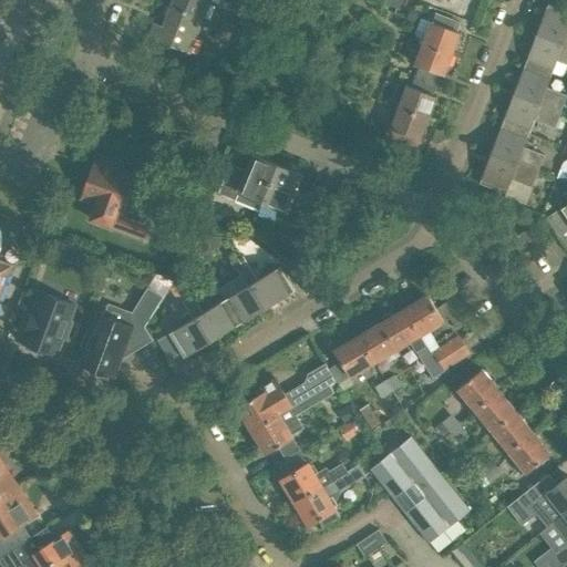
[(174,0),(172,6),(204,18),(210,0),(174,0)]
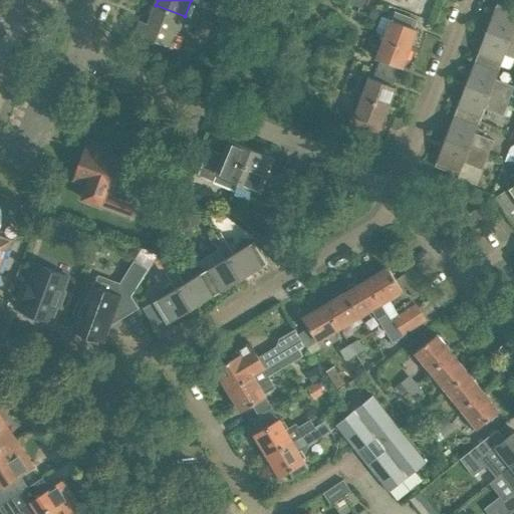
[(513,41),(513,9),(497,3),(486,31),(513,41)]
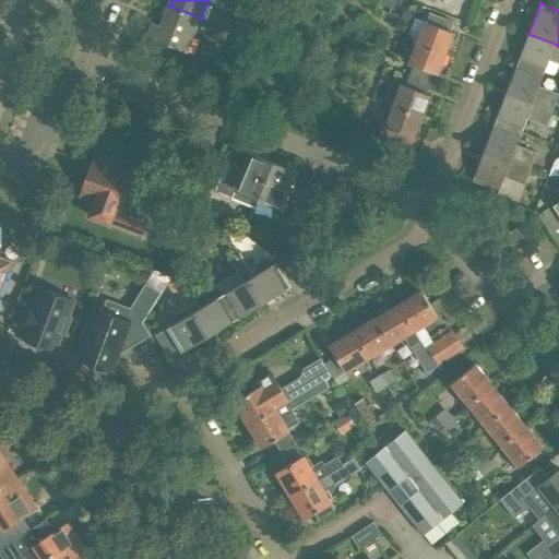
[(162,25),(153,22),(147,35),(189,50),(201,18),(169,6),(162,25)]
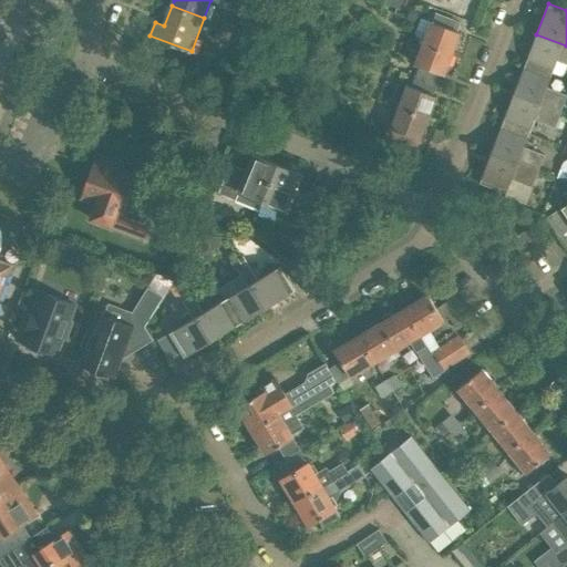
[(416,23),(421,11),(411,8),(406,19),(416,23)]
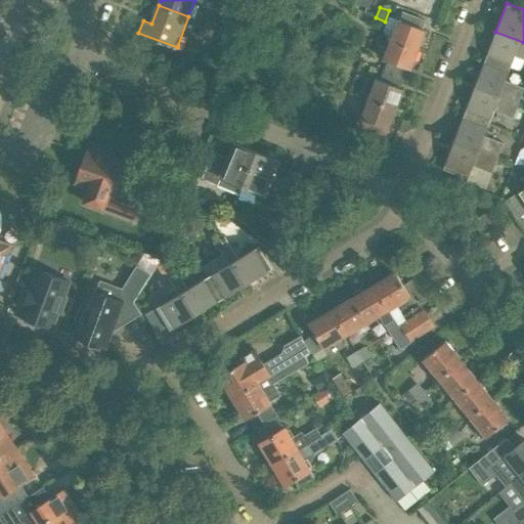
[(424,18),(403,10),(401,18),(400,17),(392,38),(420,47),(427,28),(421,26),(424,18)]
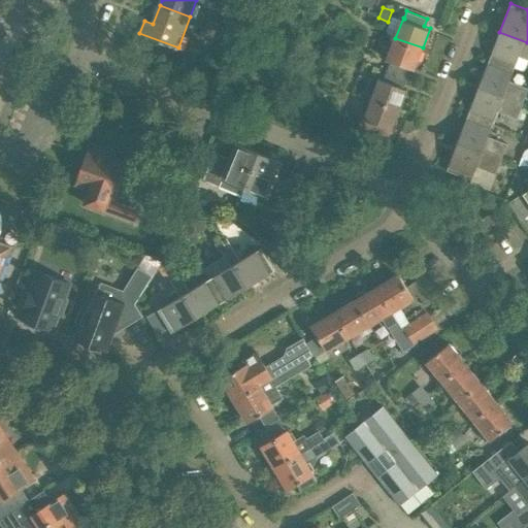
[(204,27),(201,33),(204,38),(210,41),(215,30),(204,27)]
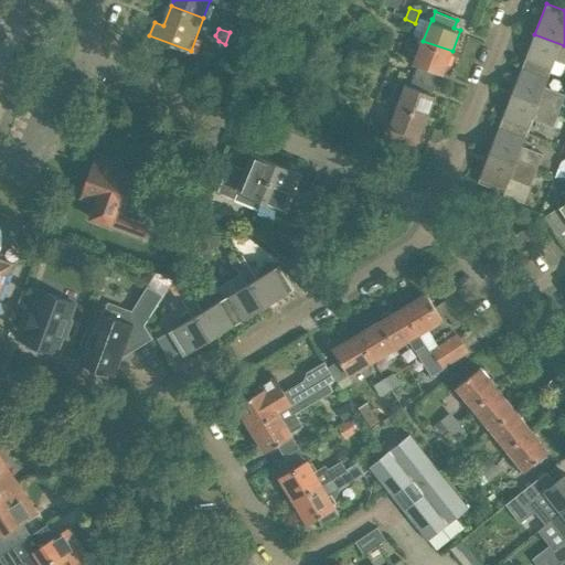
[(564,64),(564,45),(534,34),(523,64),(551,74),(555,61),(564,64)]
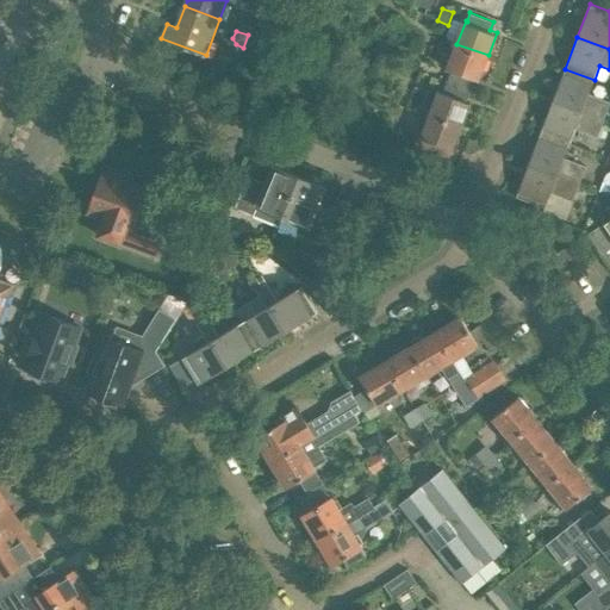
[(480,79),(489,55),(456,44),(448,67),(454,69),(449,80),(470,87),(473,76),(480,79)]
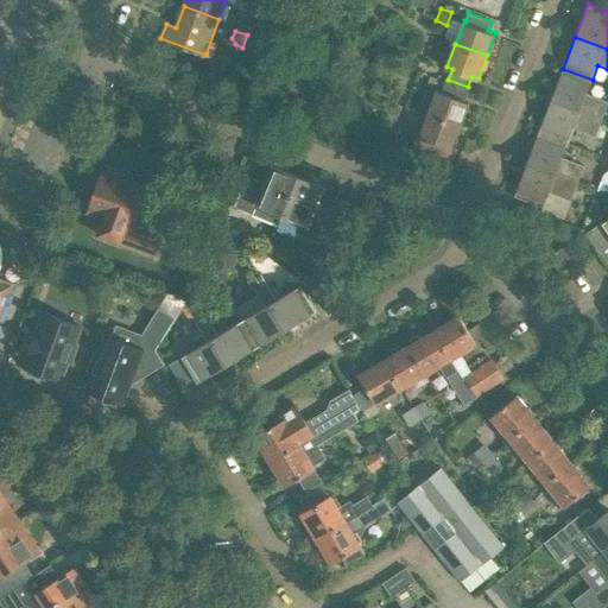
[(601,120),(607,102),(587,94),(593,80),(563,69),(551,100),(601,120)]
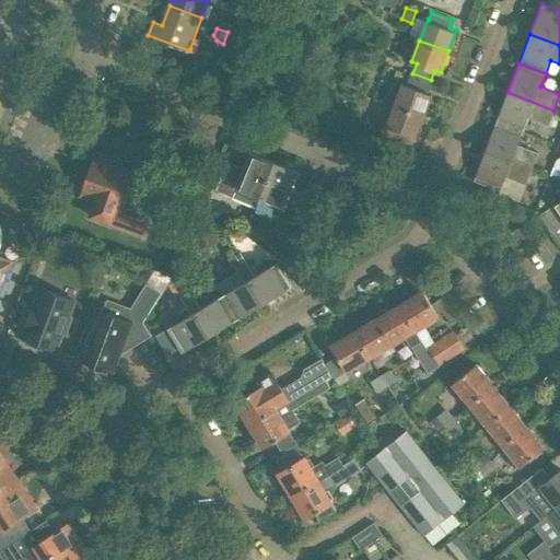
[(399,81),(403,72),(396,70),(393,79),(399,81)]
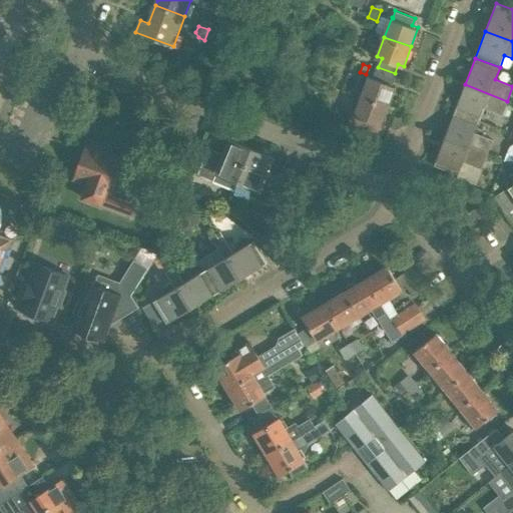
[(391,83),(395,73),(378,67),(375,77),(370,75),(363,94),(390,105),(397,85),(391,83)]
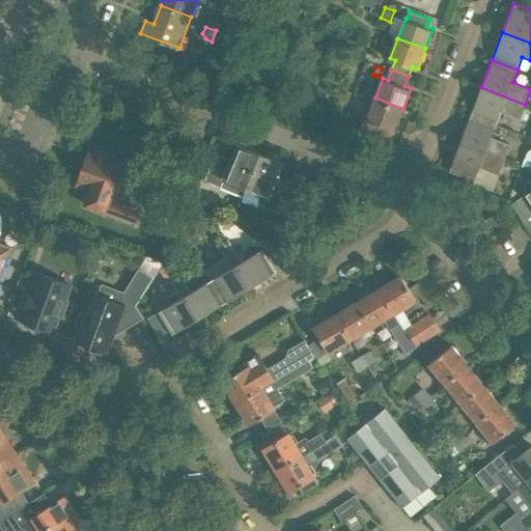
[(520,119),(525,105),(481,87),(471,115),(496,124),(500,112),(520,119)]
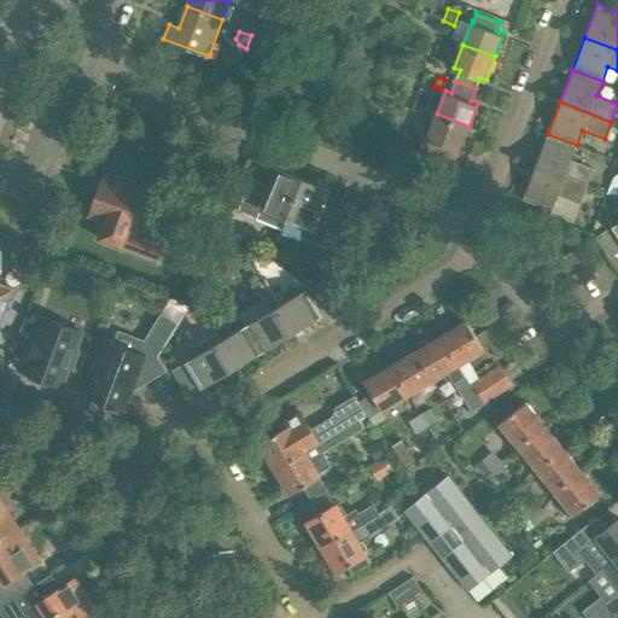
[(453,147),(454,147),(460,150),(470,127),(437,114),(429,136),(426,135),(421,151),(448,161),(453,147)]
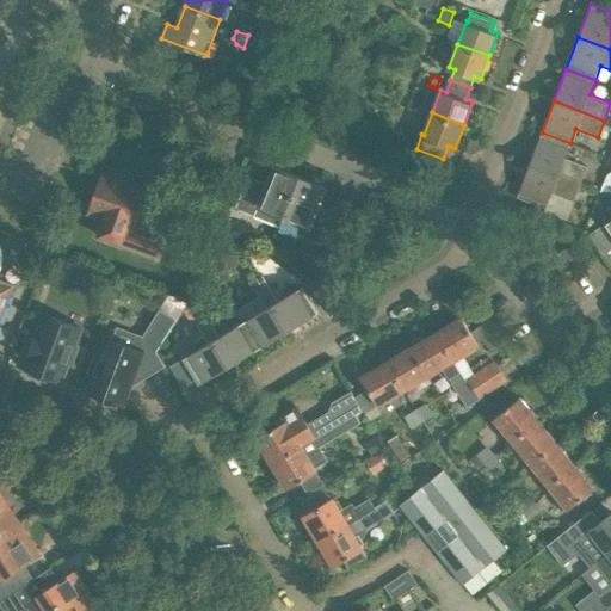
[(580,184),(586,167),(565,159),(571,143),(542,133),(530,165),(580,184)]
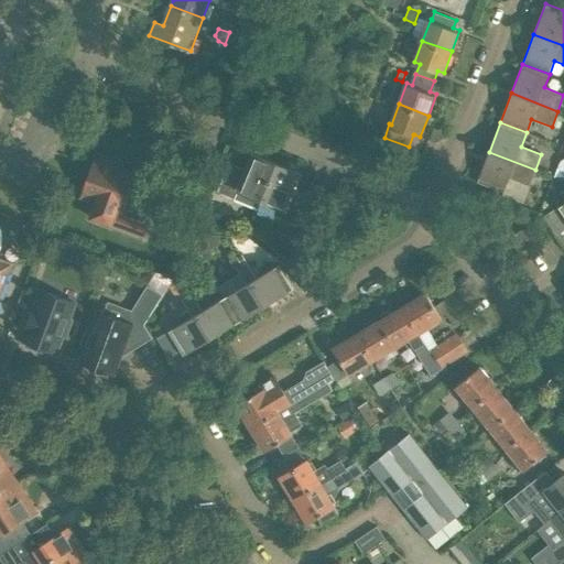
[(369,125),(365,136),(366,137),(375,140),(379,129),(369,125)]
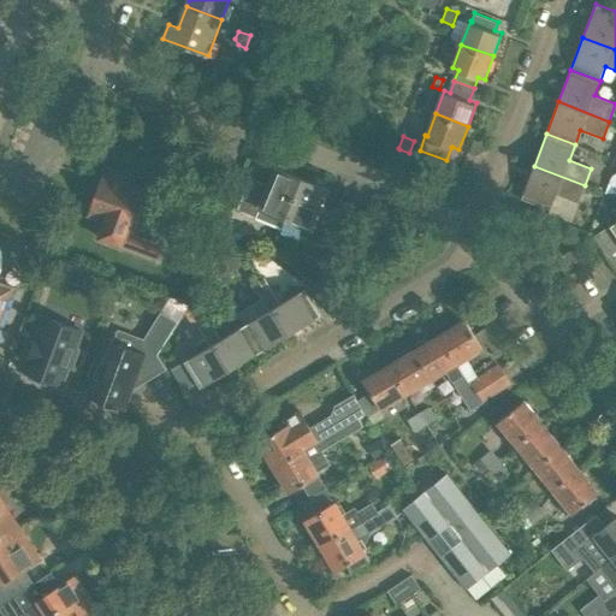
[(129,183),(131,173),(113,166),(110,176),(105,175),(89,215),(106,221),(101,237),(159,258),(179,201),(129,183)]
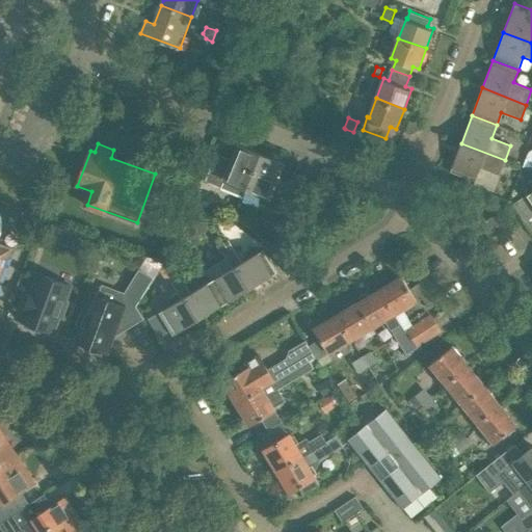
[(499,176),(505,160),(461,143),(450,173),(475,182),(480,168),(499,176)]
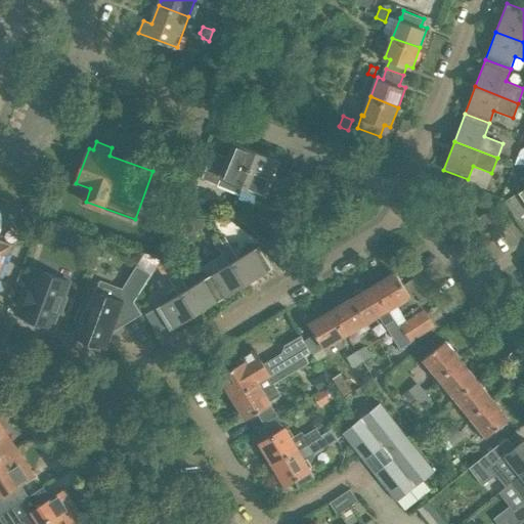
[(243,186),(256,153),(234,143),(228,158),(213,151),(202,179),(239,194),(243,186)]
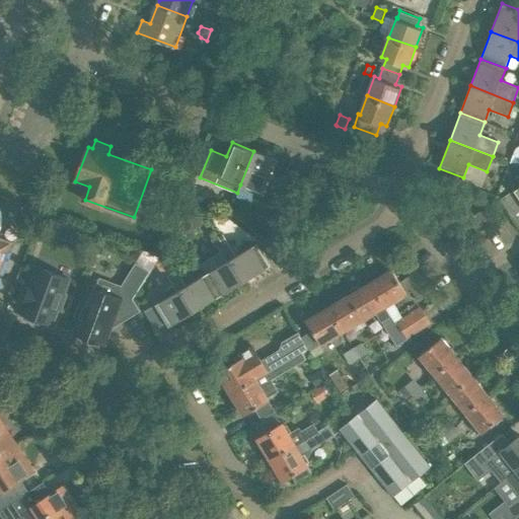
[(274,208),(285,180),(270,174),(276,160),(253,151),(240,184),(237,193),(235,198),(251,204),(253,200),(274,208)]
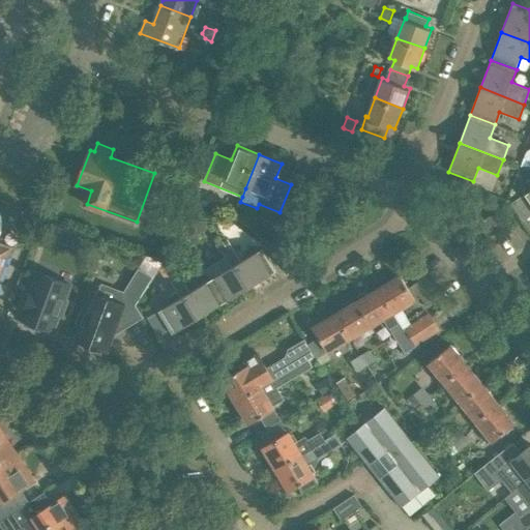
[(488,234),(500,226),(493,214),(480,223),(488,234)]
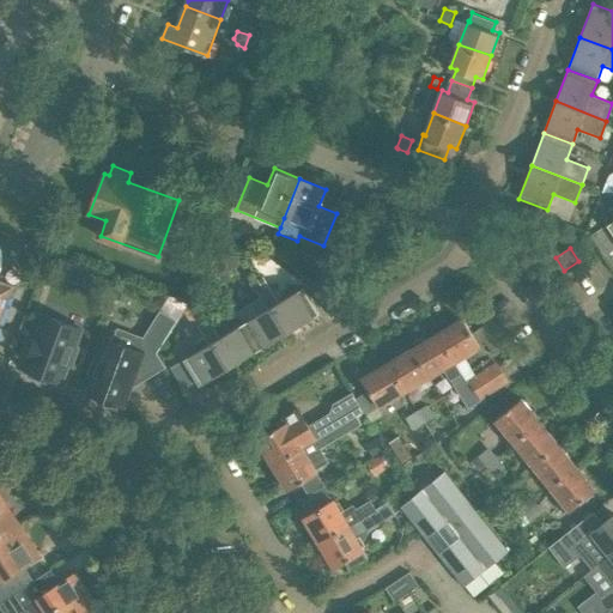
[(56,262),(50,277),(66,283),(72,268),(56,262)]
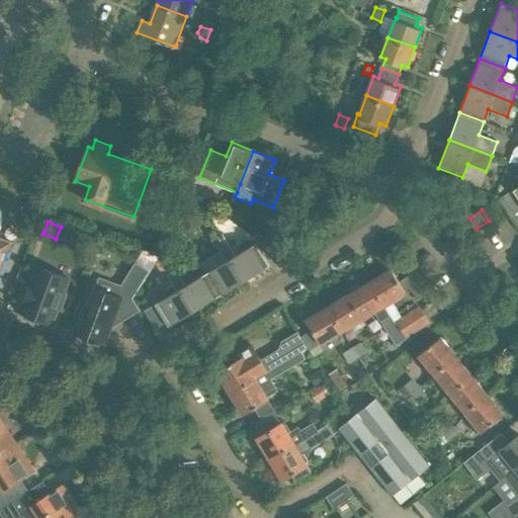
[(226,261),(222,253),(230,248),(222,235),(218,237),(222,243),(217,246),(221,251),(199,264),(205,273),(205,274),(219,295),(243,280),(231,259),(226,261)]
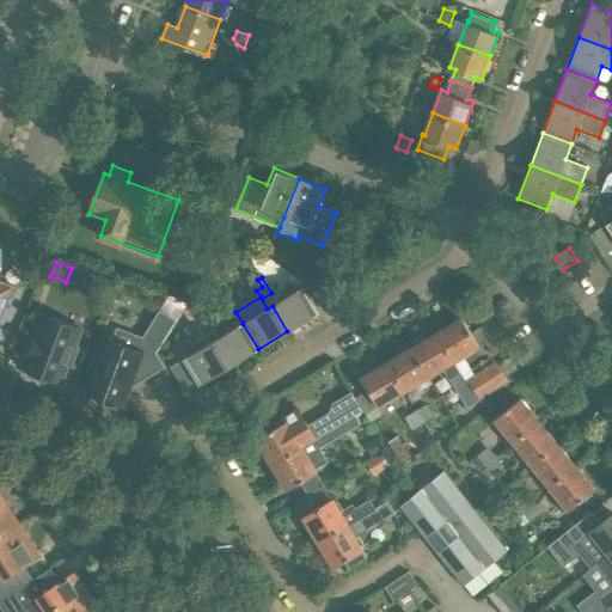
[(256,279),(249,283),(255,292),(256,291),(262,288),(256,279)]
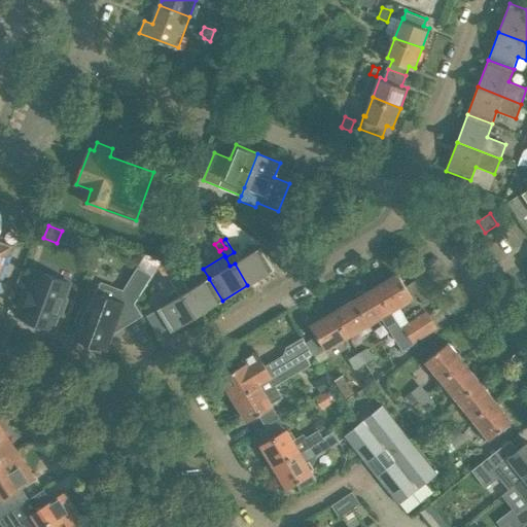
[(0,279),(11,246),(0,242),(0,279)]
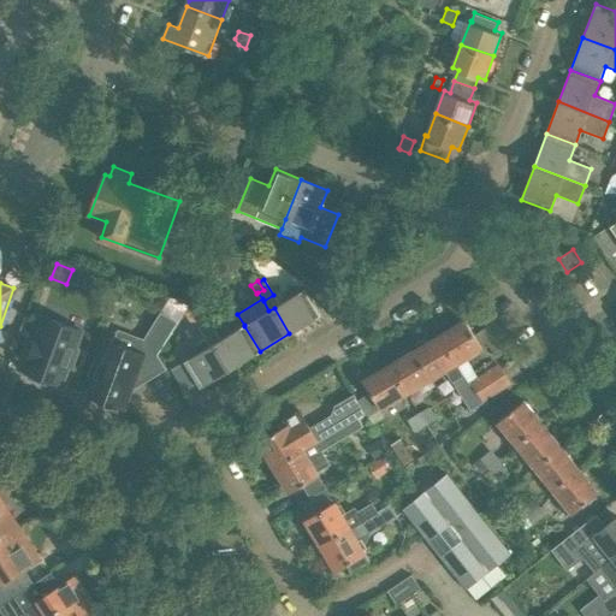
[(303,290),(298,285),(292,285),(284,291),(282,296),(284,302),(279,304),(273,295),(264,301),(268,311),(274,308),(289,333),(320,315),(303,290)]
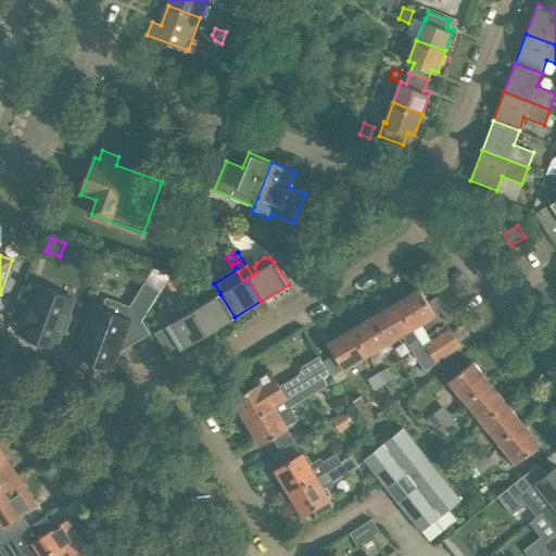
[(85,340),(79,356),(90,361),(89,365),(105,371),(108,367),(112,368),(117,353),(123,338),(135,342),(150,332),(142,320),(160,292),(146,282),(130,306),(124,317),(102,310),(97,307),(91,323),(87,321),(80,338),(85,340)]
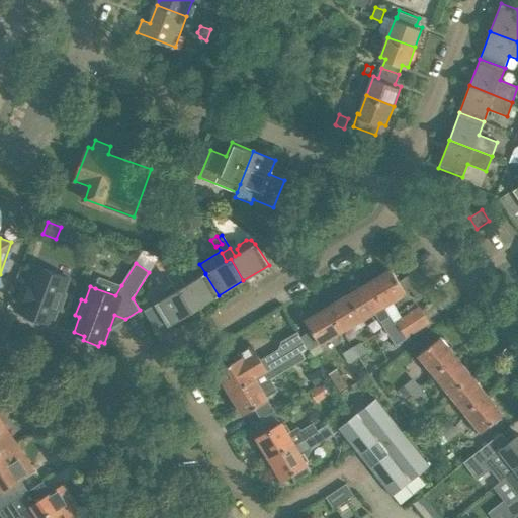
[(24,305),(21,312),(24,314),(23,318),(38,324),(39,319),(51,323),(57,308),(61,309),(67,293),(63,291),(68,277),(38,266),(32,282),(31,281),(23,304),(24,305)]
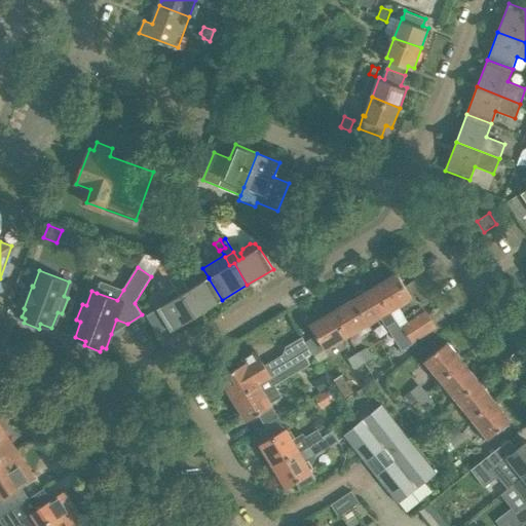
[(414,297),(400,271),(385,279),(386,282),(378,286),(392,309),(401,304),(400,302),(411,296),(412,298),(414,297)]
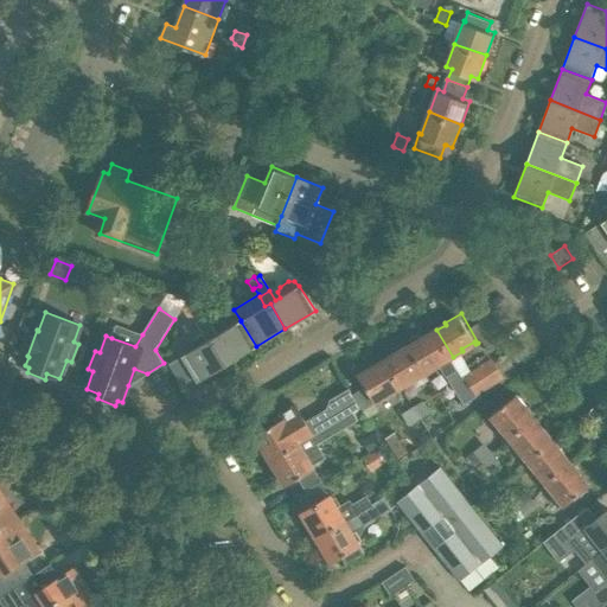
[(200,331),(210,326),(205,317),(196,323),(200,331)]
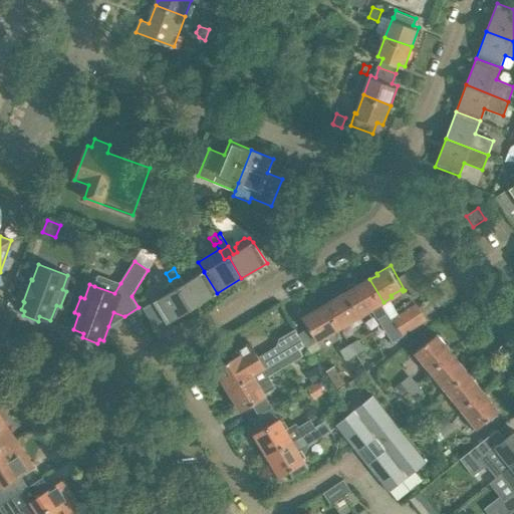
[(217,293),(204,272),(183,284),(178,276),(170,280),(172,283),(175,289),(180,286),(193,307),(217,293)]
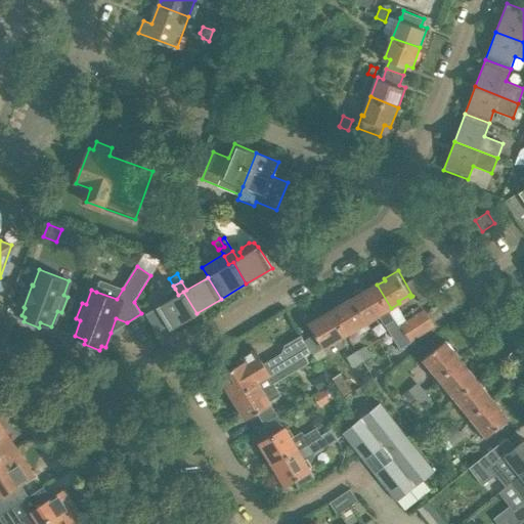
[(391,308),(377,285),(367,291),(366,289),(354,296),(367,319),(378,313),(385,324),(395,318),(389,309),(391,308)]
